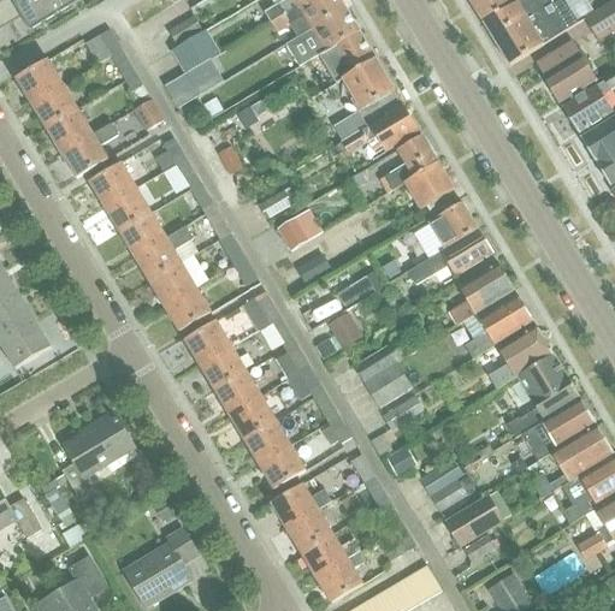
[(11,0),(29,29),(76,0),(11,0)]
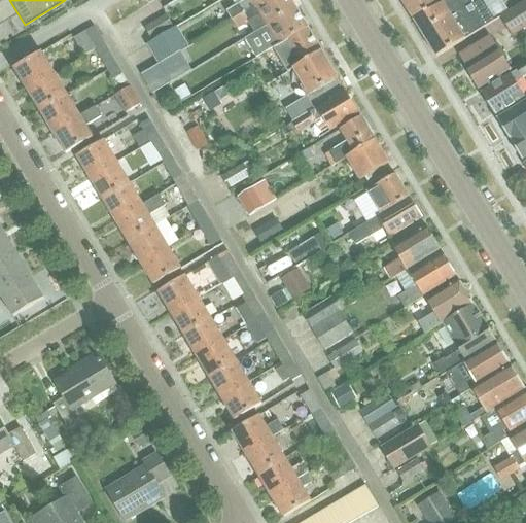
[(234,0),(236,3),(226,8),(232,18),(254,3),(259,0),(234,0)]
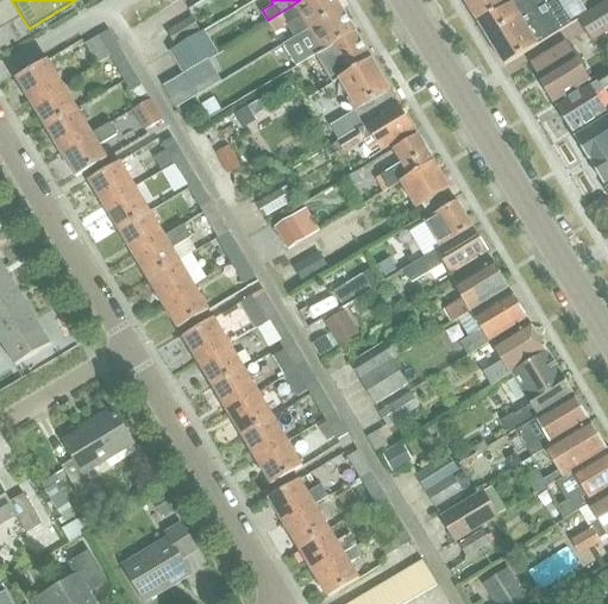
[(300,0),(294,4),(268,20),(274,31),(288,21),(287,20),(300,13),(308,26),(340,6),(337,0),(300,0)]
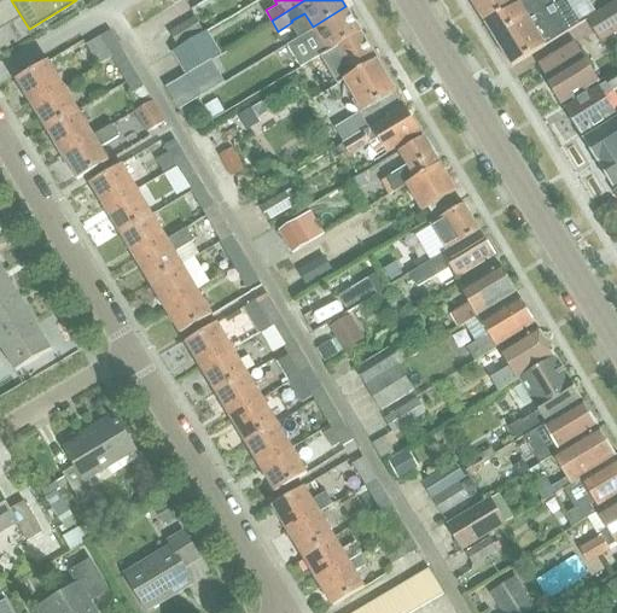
[(471,0),(484,21),(514,4),(512,0),(471,0)]
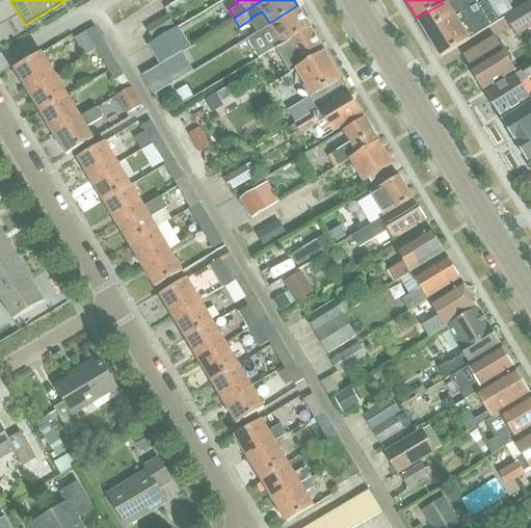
[(447,0),(443,3),(417,18),(439,54),(498,18),(486,0),(447,0)]
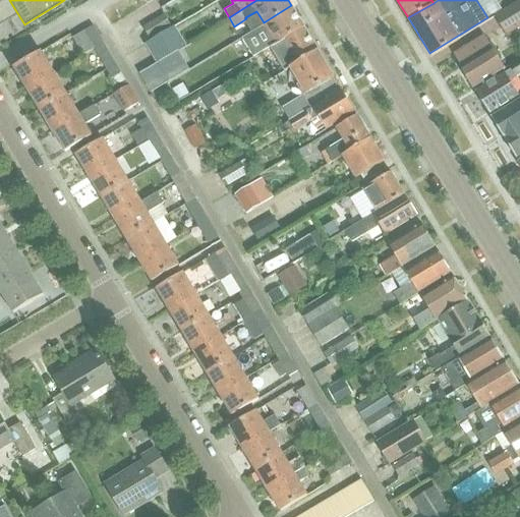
[(514,0),(494,13),(505,32),(519,21),(519,0),(514,0)]
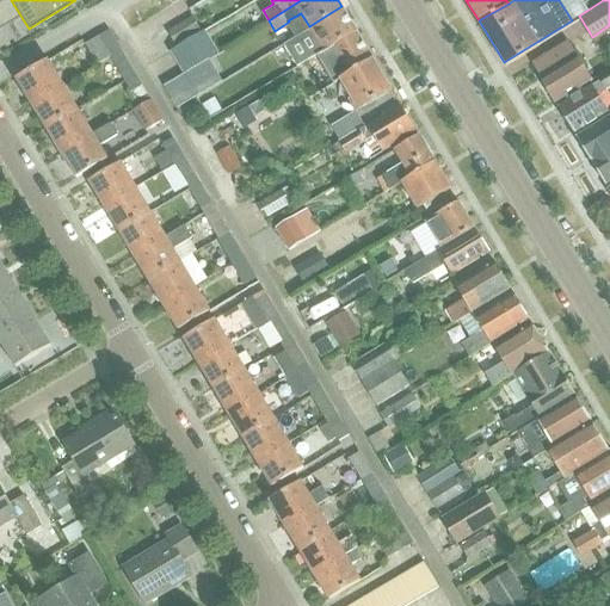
[(309,26),(283,42),(296,65),(316,53),(322,49),(356,29),(342,6),(309,26)]
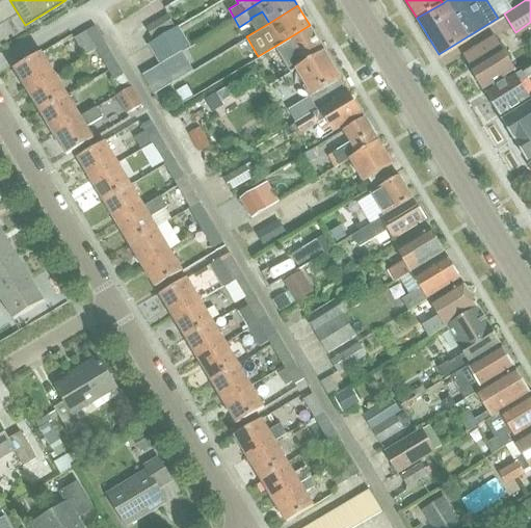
[(152,36),(174,23),(167,14),(145,27),(152,36)]
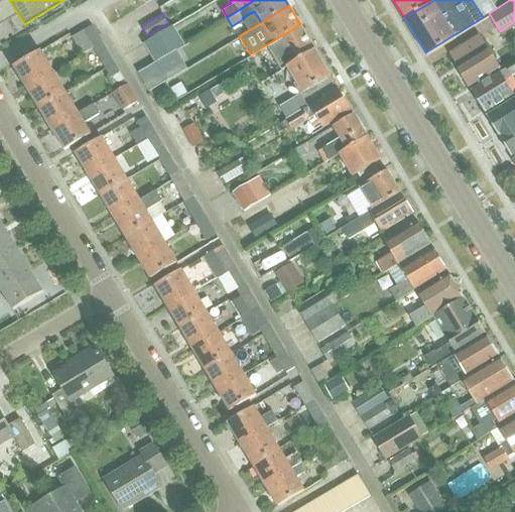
[(170,23),(142,41),(154,60),(182,42),(170,23)]
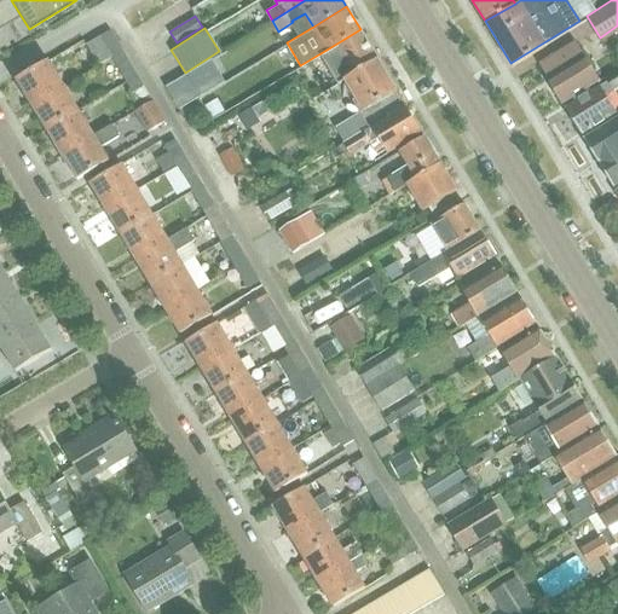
[(111,56),(122,50),(109,29),(86,42),(98,64),(111,56)]
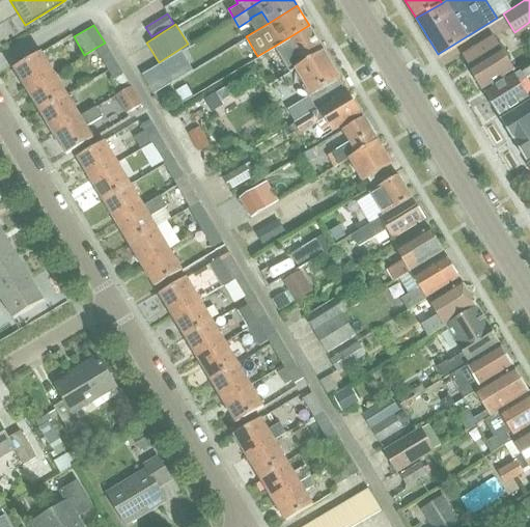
[(289,71),(296,66),(324,50),(309,25),(280,43),(275,46),(289,71)]
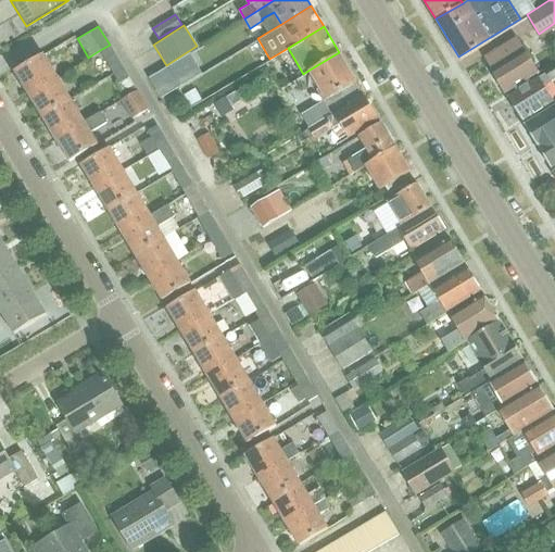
[(483,55),(491,67),(490,69),(504,90),(538,70),(515,35),(483,55)]
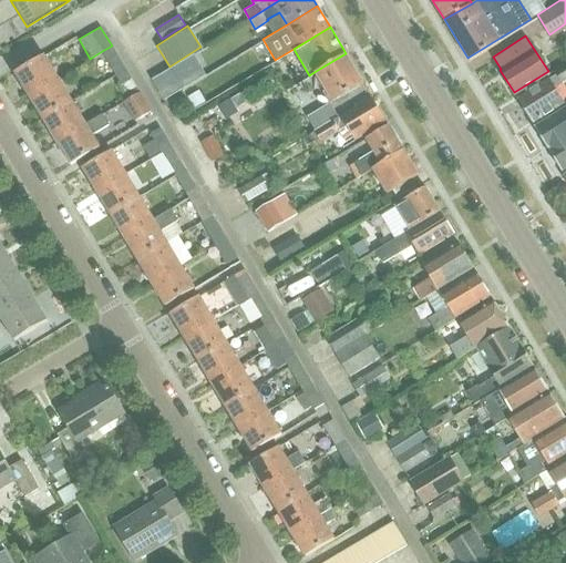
[(112,45),(102,51),(110,67),(121,60),(112,45)]
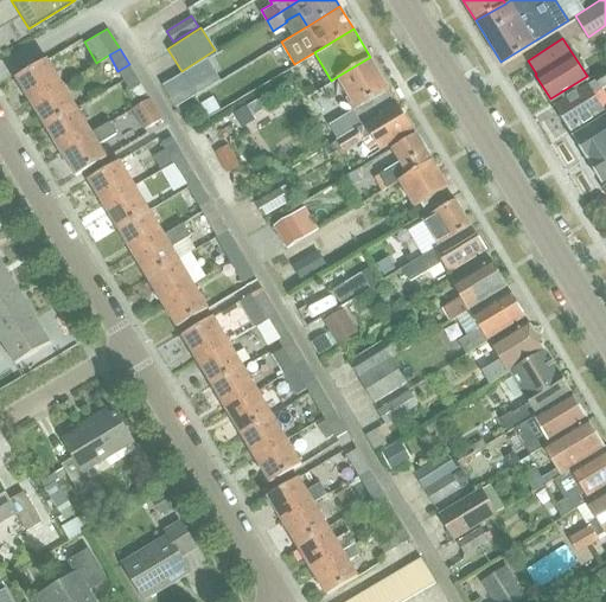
[(30,100),(62,81),(46,56),(14,75),(30,100)]
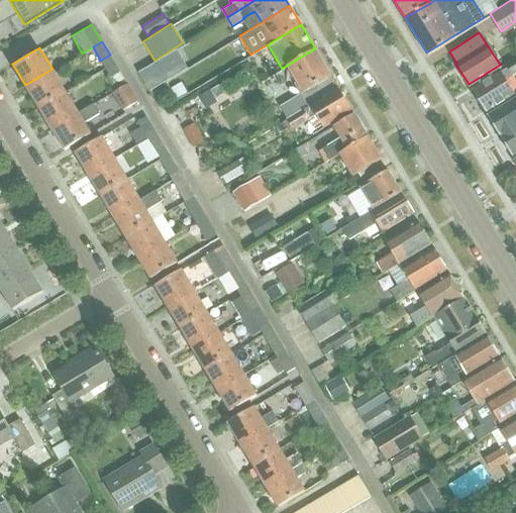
[(186,66),(176,47),(157,59),(168,77),(186,66)]
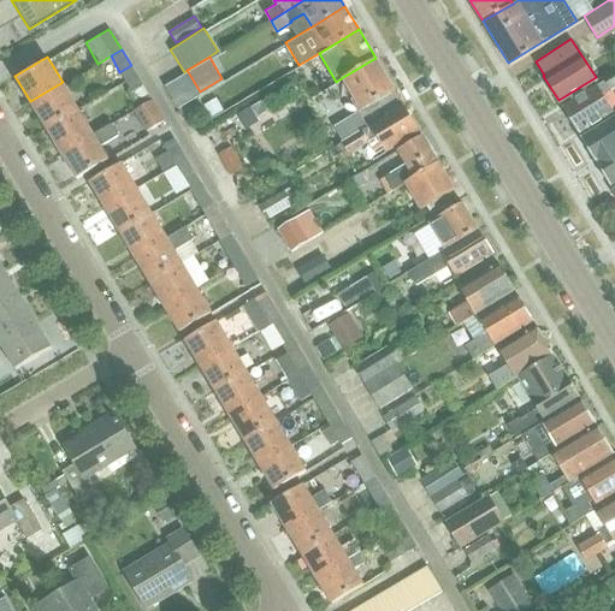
[(376,58),(343,77),(354,95),(349,98),(366,125),(401,105),(392,90),(394,89),(376,58)]
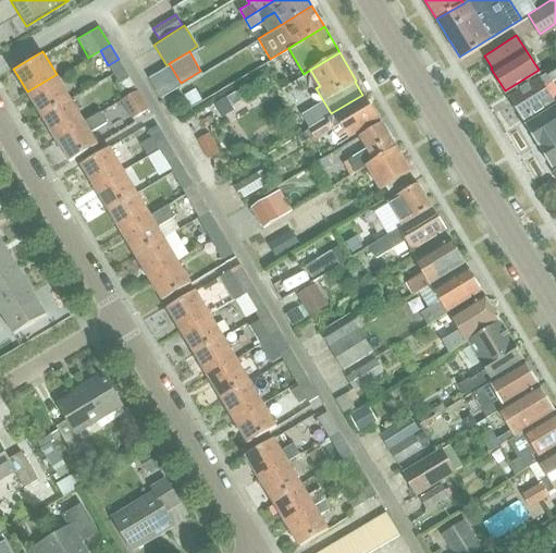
[(550,78),(555,74),(555,58),(543,68),(545,72),(550,78)]
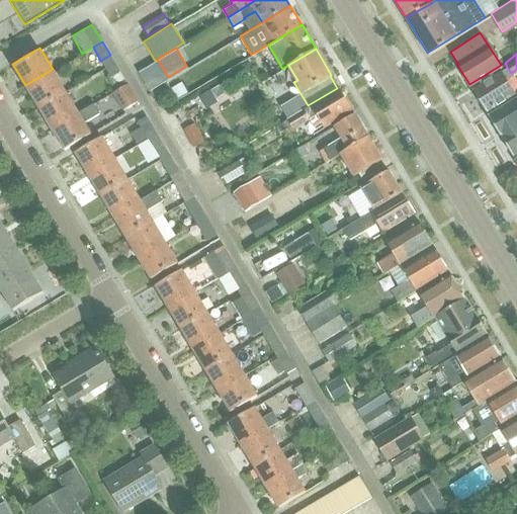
[(126,82),(114,62),(105,68),(116,88),(126,82)]
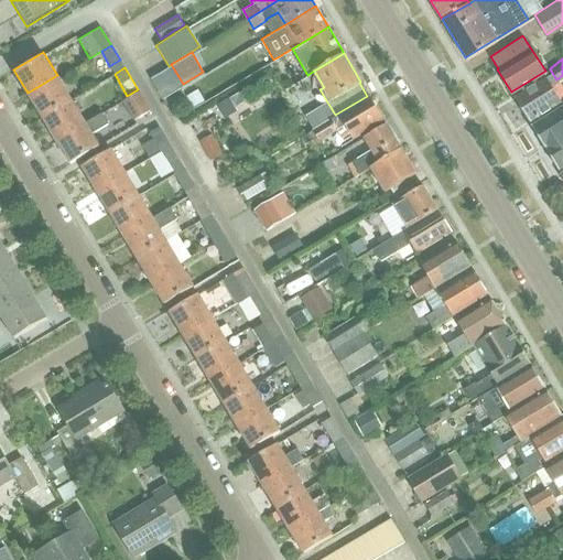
[(550,84),(556,79),(552,73),(513,96),(529,120),(561,100),(550,84)]
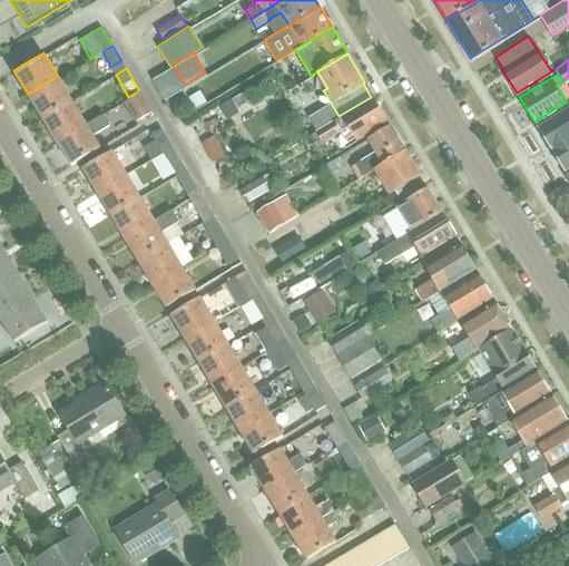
[(58,76),(28,94),(41,116),(71,99),(58,76)]
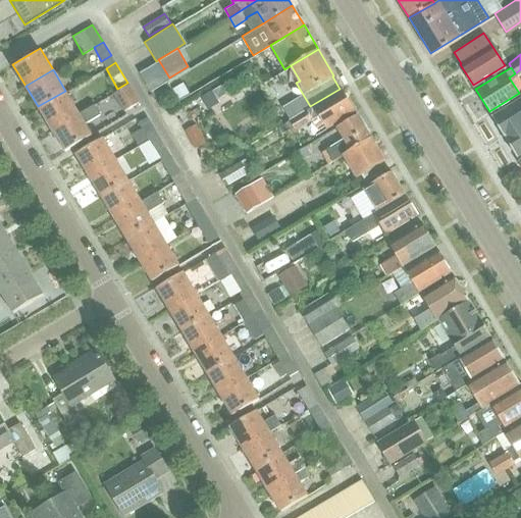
[(181,81),(171,87),(177,97),(188,91),(181,81)]
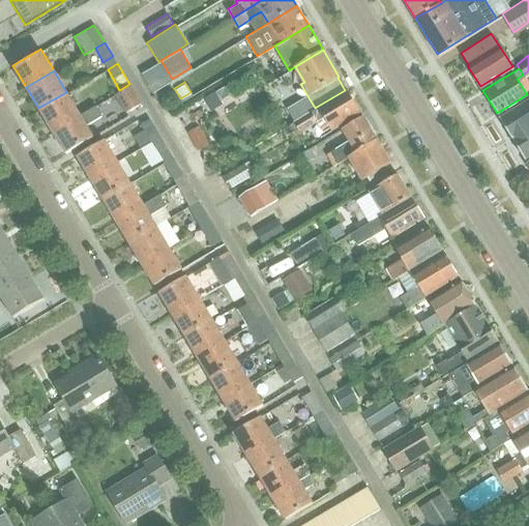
[(129,84),(119,90),(114,93),(124,112),(140,103),(129,84)]
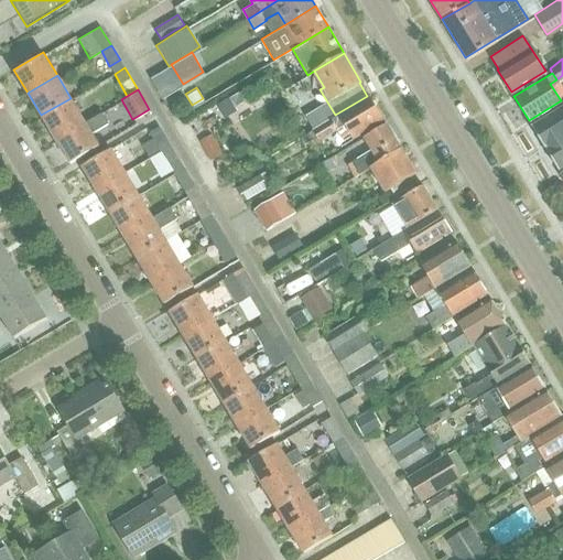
[(235,107),(244,100),(238,92),(228,97),(235,107)]
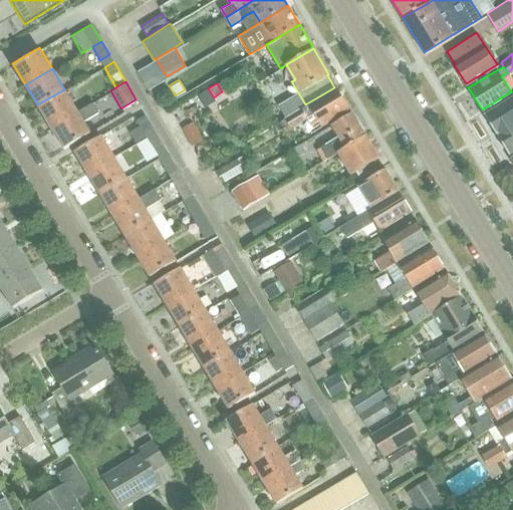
[(334,87),(305,104),(284,117),(290,128),(306,117),(312,128),(319,123),(320,125),(349,108),(335,86),(334,87)]
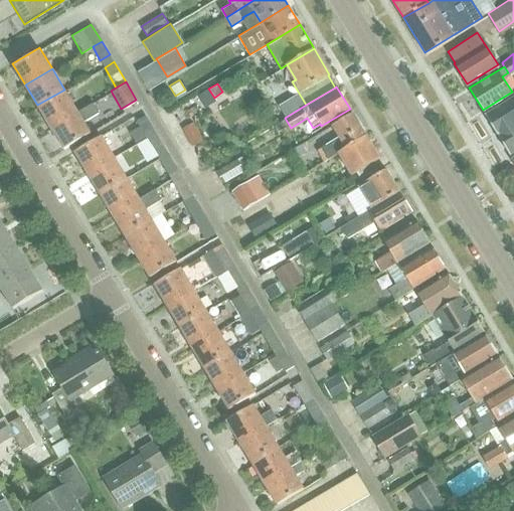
[(76,110),(64,90),(37,105),(50,126),(76,110)]
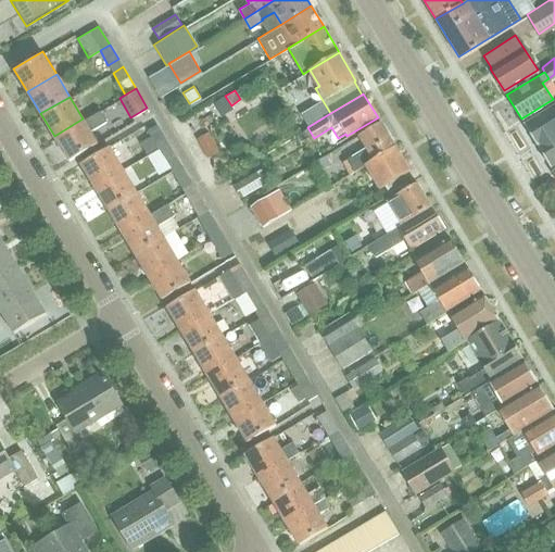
[(224,97),(211,104),(219,118),(232,110),(224,97)]
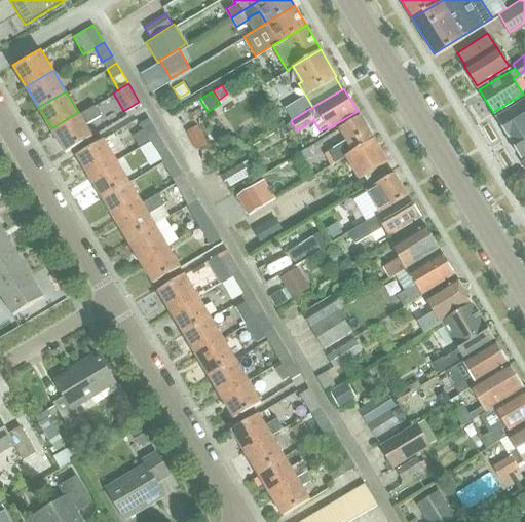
[(523,94),(493,112),(495,115),(495,116),(509,137),(520,156),(524,153),(524,91),(523,94)]
